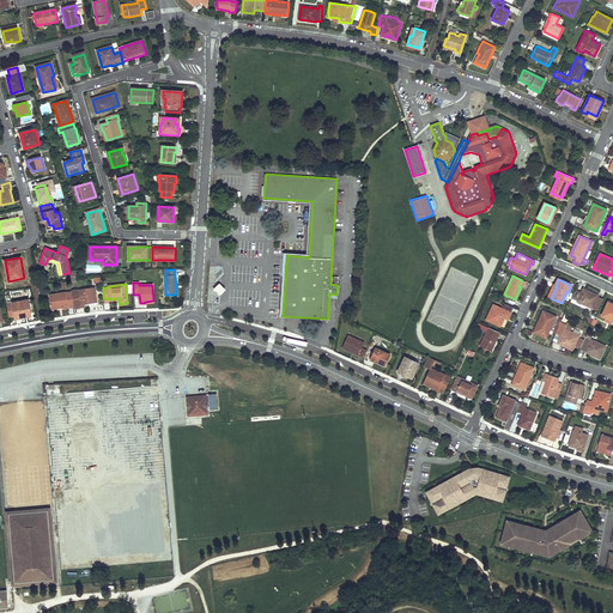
[(225,290),(219,284),(214,289),(219,295),(225,290)]
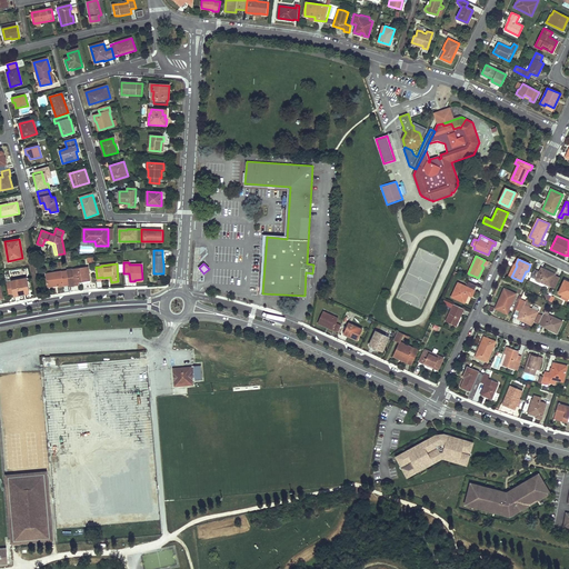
[(72,270),(67,271),(68,277),(69,285),(69,287),(80,285),(79,281),(85,280),(85,281),(90,280),(88,268),(72,270)]
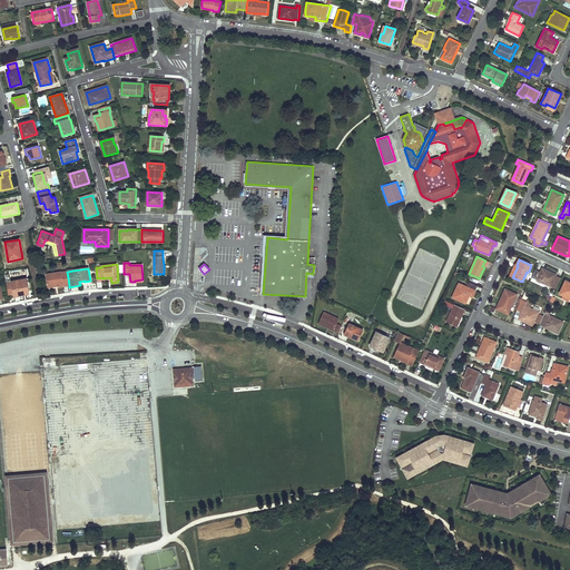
[(556,288),(561,278),(556,276),(556,275),(542,268),(540,272),(536,269),(532,277),(537,279),(537,281),(550,287),(551,286),(556,288)]
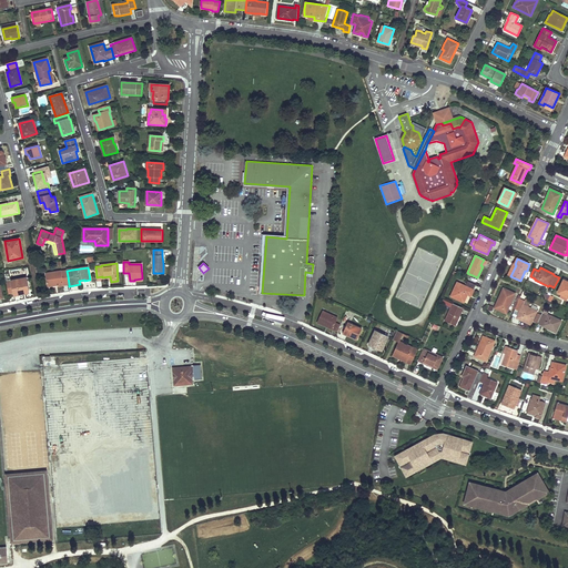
[(61,271),(46,273),(48,285),(59,284),(59,286),(64,285),(63,284),(69,284),(68,276),(62,277),(61,271)]
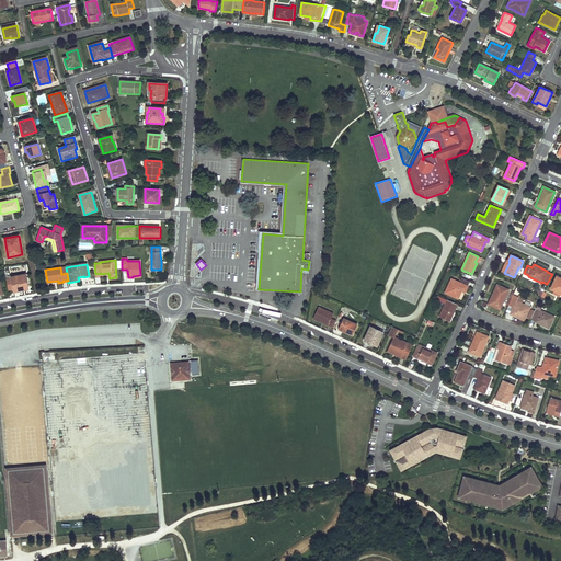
[(26,274),(11,277),(7,278),(8,289),(13,288),(14,290),(29,287),(26,274)]
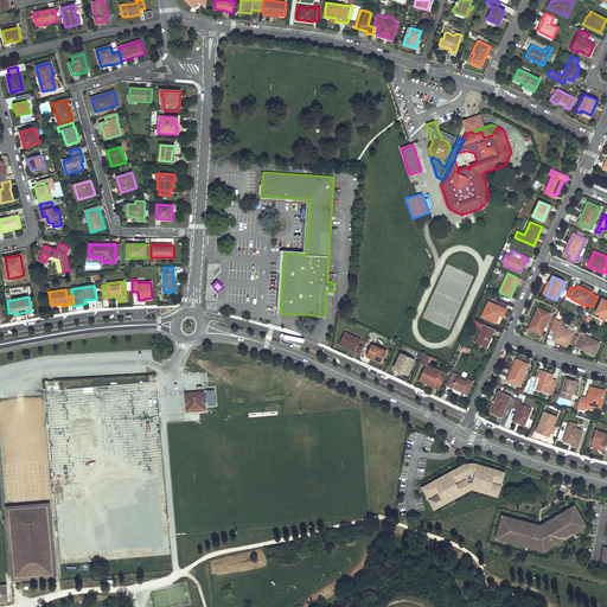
[(606,301),(602,299),(596,312),(600,314),(599,318),(606,320),(606,317),(606,301)]
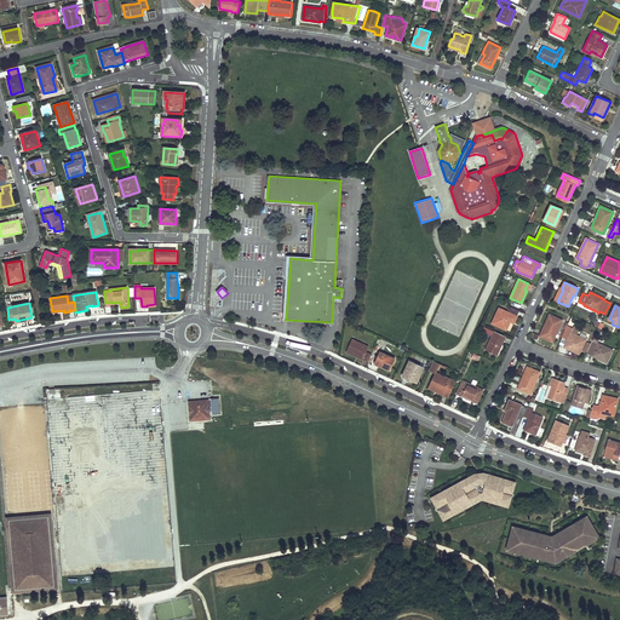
[(499,308),(492,323),(506,331),(510,321),(514,323),(520,311),(511,306),(507,313),(499,308)]
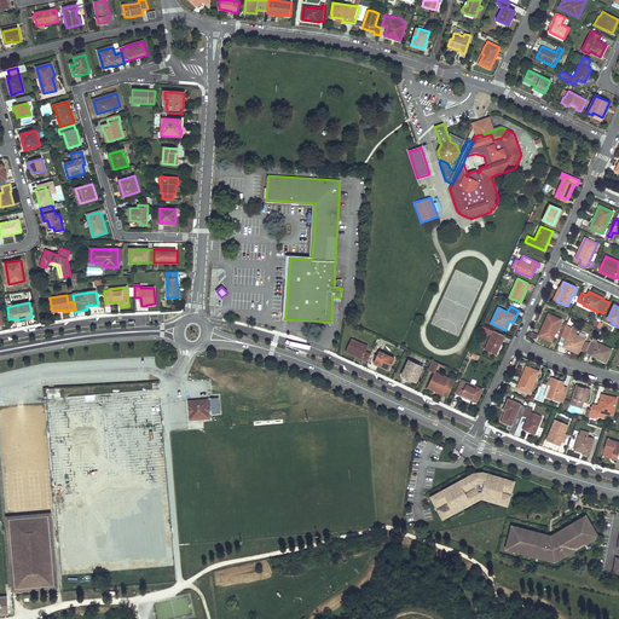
[(538,336),(551,341),(561,320),(548,314),(538,336)]
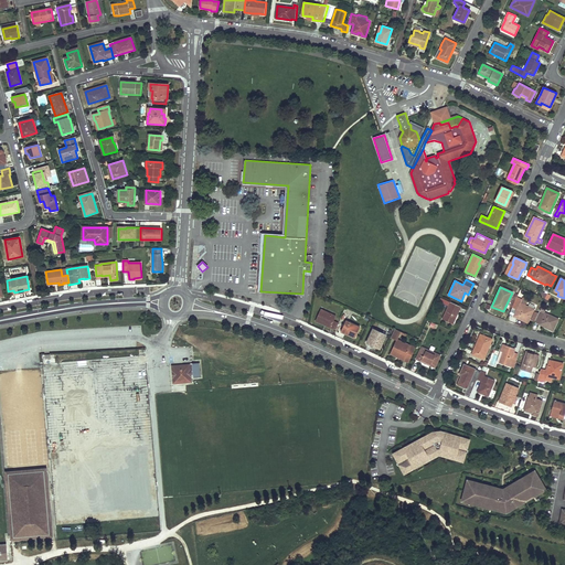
[(519,318),(519,317),(529,321),(534,309),(520,302),(522,299),(518,297),(512,308),(516,310),(514,316),(519,318)]
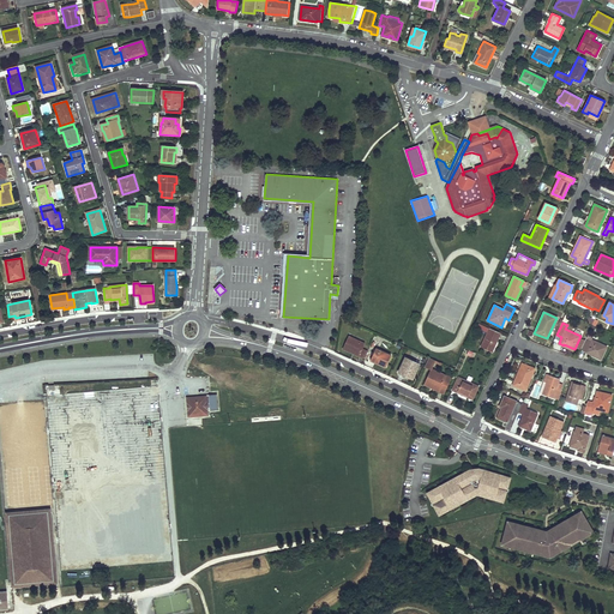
[(481,347),(492,351),(498,339),(495,338),(499,332),(489,327),(481,347)]
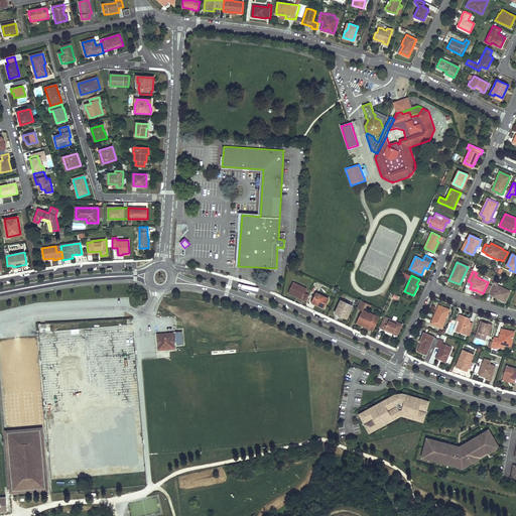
[(293,282),(288,293),(306,301),(309,294),(304,292),(306,288),(293,282)]
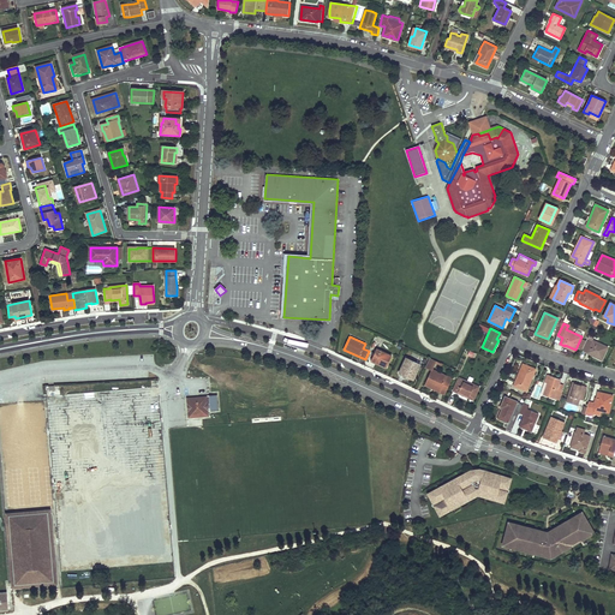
[(586,353),(595,357),(602,360),(608,347),(593,340),(593,341),(587,339),(586,341),(585,344),(581,350),(587,352),(586,353)]
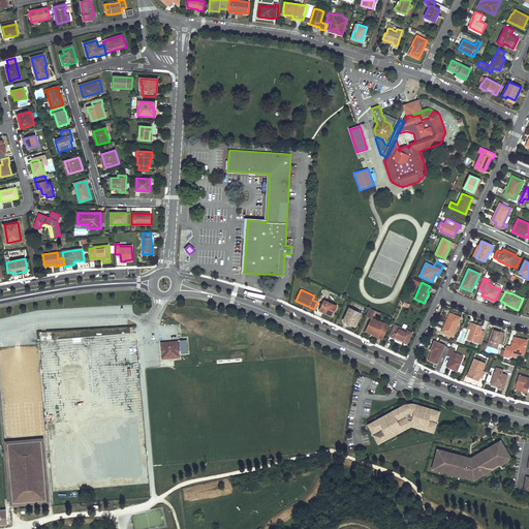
[(324,301),(322,305),(320,310),(333,315),(337,306),(324,301)]
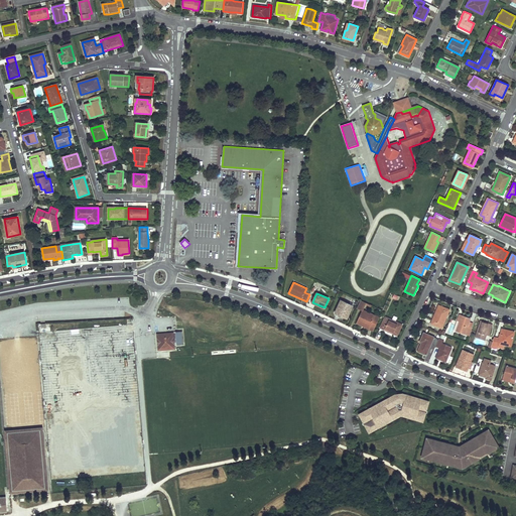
[(335,312),(341,315),(347,318),(353,305),(341,300),(335,312)]
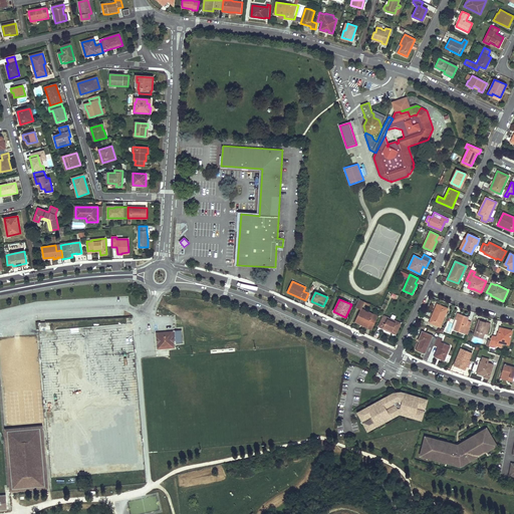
[(361,309),(365,302),(359,299),(355,307),(361,310),(361,309)]
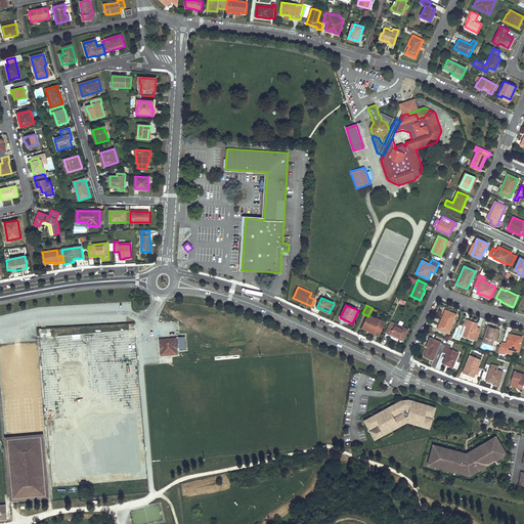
[(438,329),(448,333),(455,315),(445,310),(438,329)]
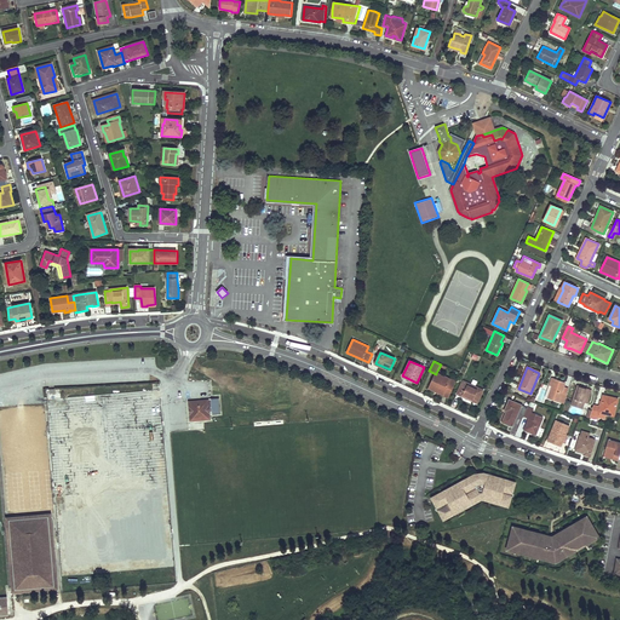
[(436,390),(443,394),(442,395),(448,397),(455,382),(436,373),(436,374),(429,388),(435,391),(436,390)]
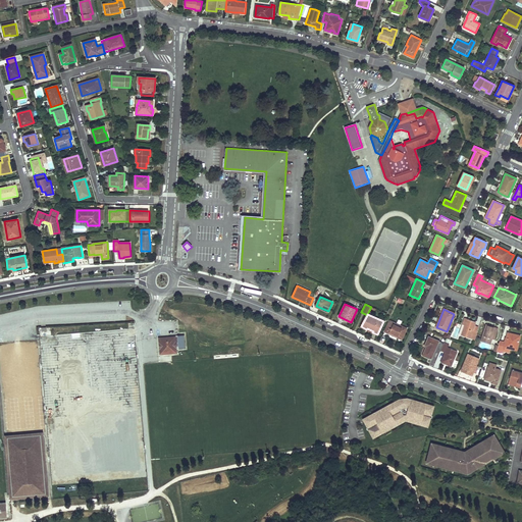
[(466,326),(465,325),(461,335),(475,341),(478,332),(473,330),(476,322),(468,320),(466,326)]
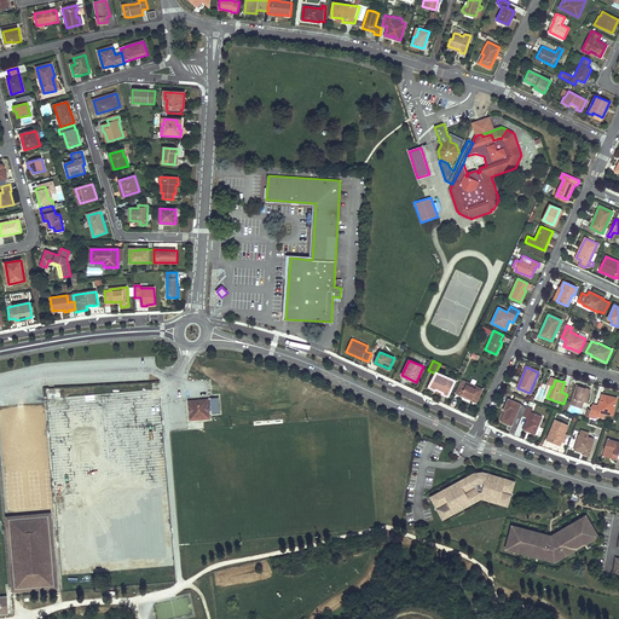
[(462,381),(456,393),(476,403),(481,389),(462,381)]
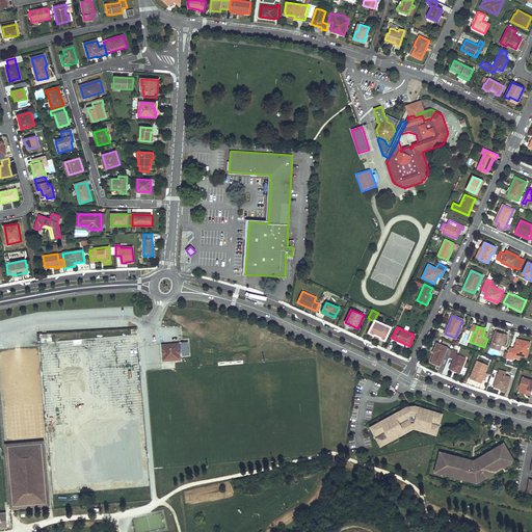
[(505,334),(496,330),(489,347),(500,351),(501,345),(505,334)]
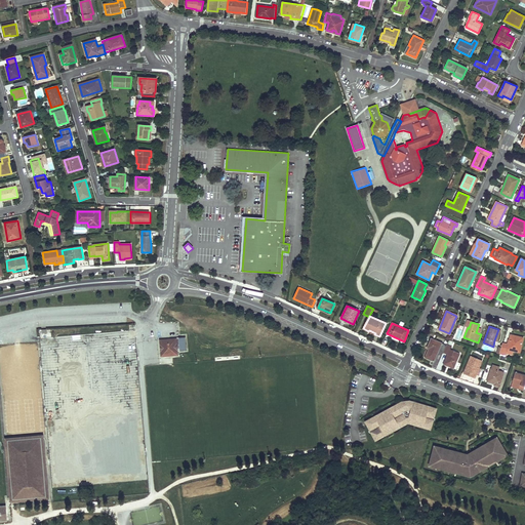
[(523,337),(511,335),(509,345),(502,342),(499,353),(507,355),(507,354),(508,353),(507,352),(507,350),(514,351),(519,352),(523,337)]
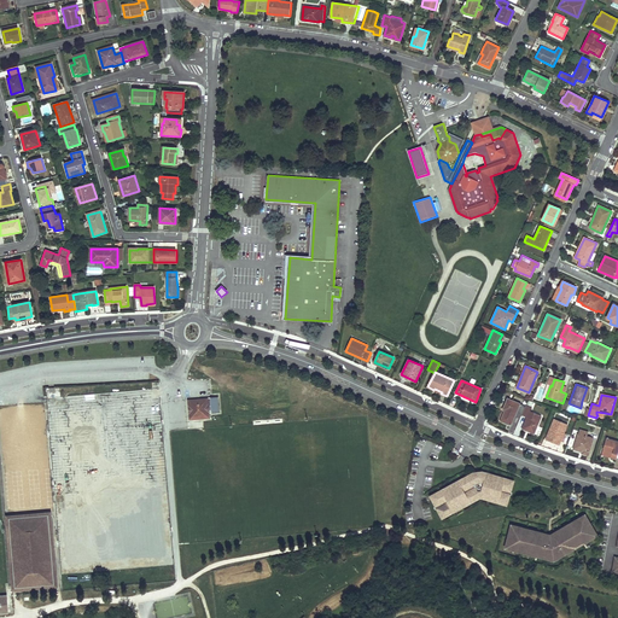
[(503,408),(503,409),(505,409),(500,420),(511,425),(516,414),(520,417),(522,415),(525,406),(507,398),(503,408)]
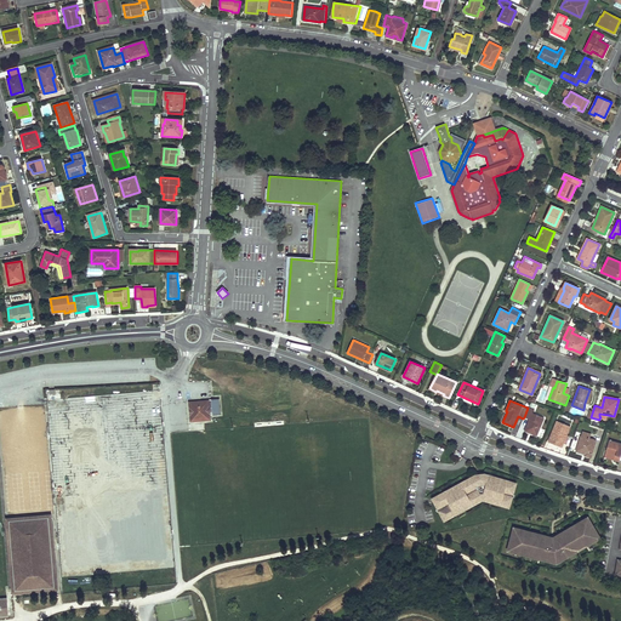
[(210,421),(209,402),(189,403),(191,423),(210,421)]
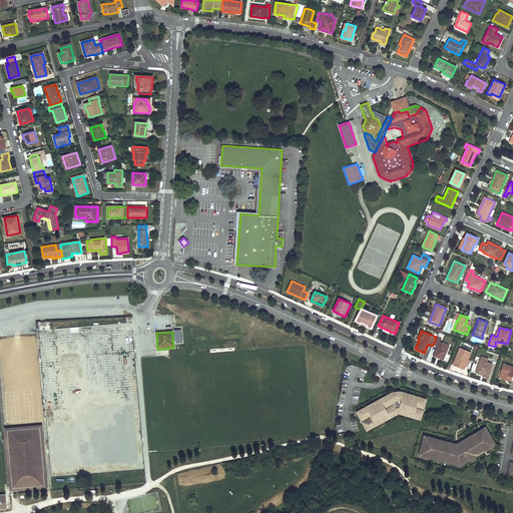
[(450,345),(440,341),(442,338),(437,336),(436,337),(433,345),(437,347),(433,356),(443,360),(450,345)]
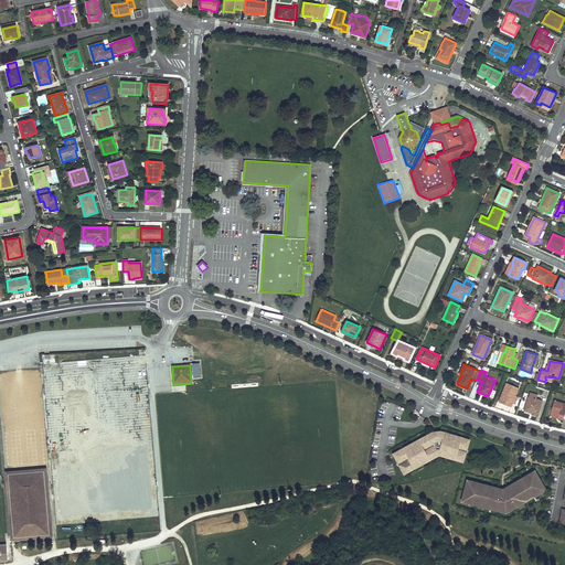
[(499,402),(511,407),(512,403),(515,396),(519,387),(507,383),(499,402)]
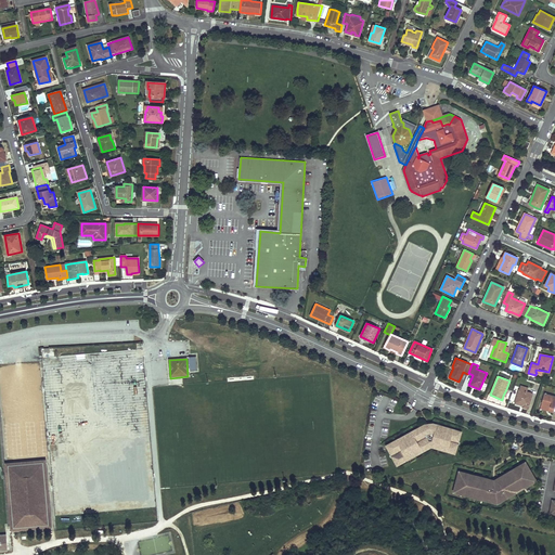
[(523,407),(525,408),(528,409),(532,394),(527,392),(528,388),(520,386),(515,403),(524,405),(523,407)]
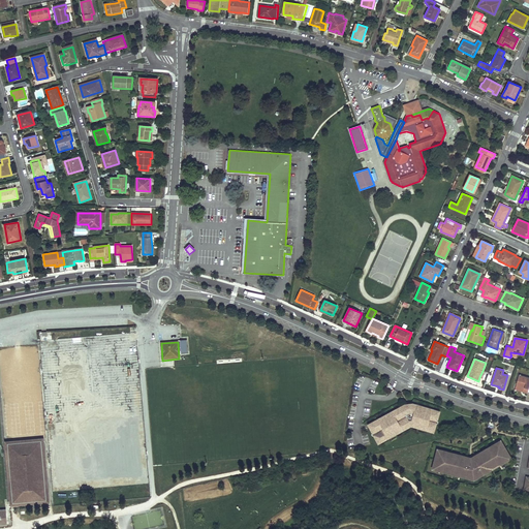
[(524,390),(523,391),(523,392),(528,393),(528,392),(528,387),(528,378),(519,375),(516,387),(524,390)]
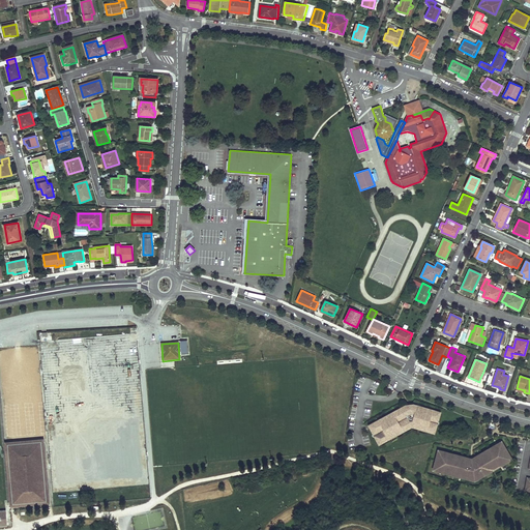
[(437,422),(440,414),(434,413),(433,411),(429,410),(428,411),(419,409),(418,407),(413,405),(412,406),(407,407),(406,406),(400,409),(400,411),(396,412),(394,412),(390,414),(390,416),(382,420),(381,419),(377,421),(377,423),(373,424),(372,424),(370,425),(374,434),(376,432),(376,434),(374,435),(379,443),(381,441),(381,440),(385,438),(386,439),(390,436),(391,435),(399,431),(401,431),(405,429),(405,428),(408,425),(410,425),(411,425),(413,425),(415,424),(423,428),(423,429),(429,431),(430,430),(435,431),(437,423),(435,422),(435,421),(437,422)]
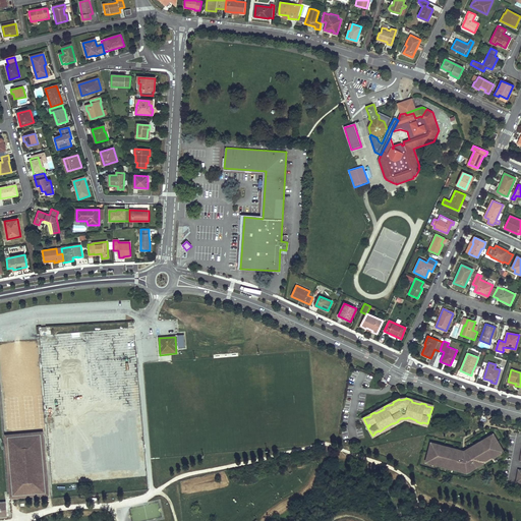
[(468,469),(470,468),(471,469),(476,466),(477,464),(486,458),(488,459),(493,456),(494,454),(498,452),(500,452),(503,450),(493,433),(489,436),(489,437),(484,440),(483,440),(478,442),(478,444),(468,450),(468,449),(465,450),(465,452),(463,452),(462,451),(459,450),(459,451),(448,449),(447,447),(442,446),(440,447),(435,446),(433,444),(431,443),(426,462),(429,462),(430,462),(437,463),(438,464),(442,465),(444,465),(455,467),(456,469),(462,470),(462,469),(463,469),(466,470),(467,469),(468,469)]
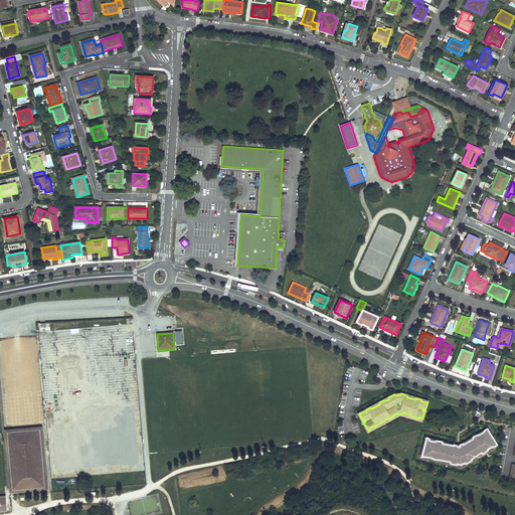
[(45,487),(41,430),(8,433),(13,490),(45,487)]
